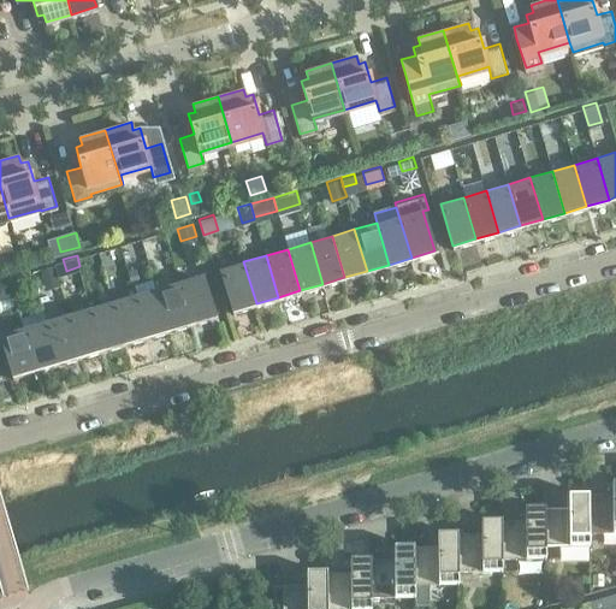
[(243,261),(220,268),(232,311),(256,303),(243,261)]
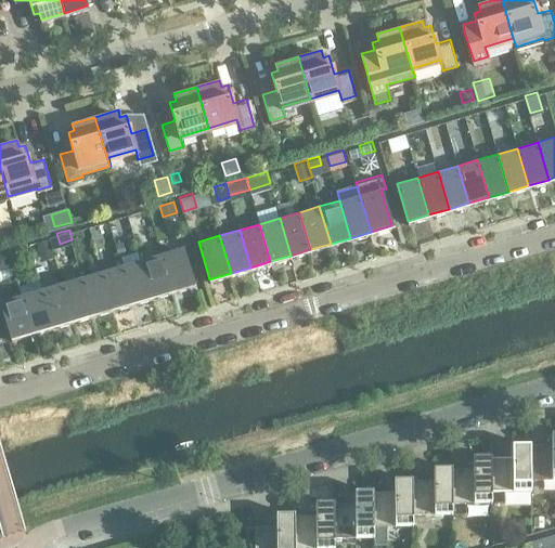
[(35,240),(38,252),(51,249),(48,236),(35,240)]
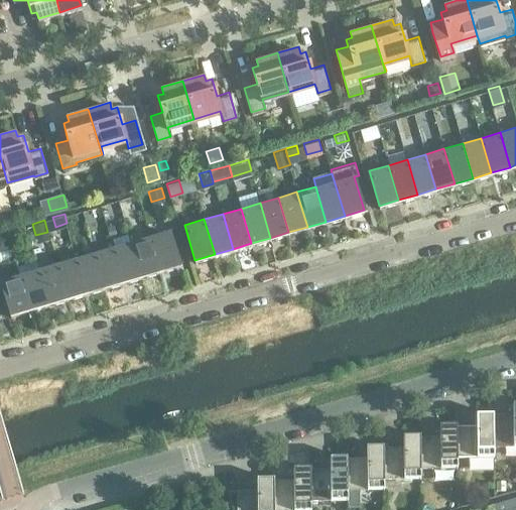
[(110,234),(116,232),(113,223),(107,224),(110,234)]
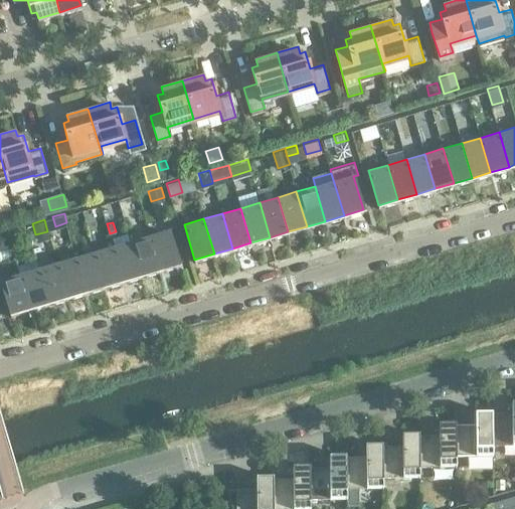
[(169,229),(150,234),(160,270),(179,264),(169,229)]
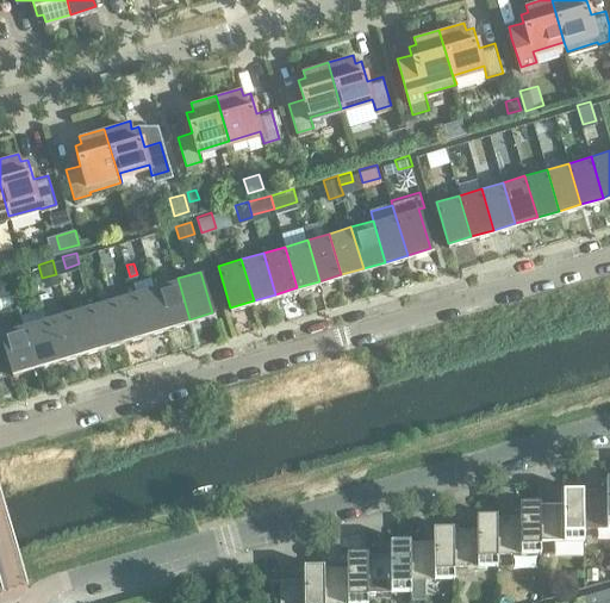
[(8,274),(0,275),(0,291),(12,288),(8,274)]
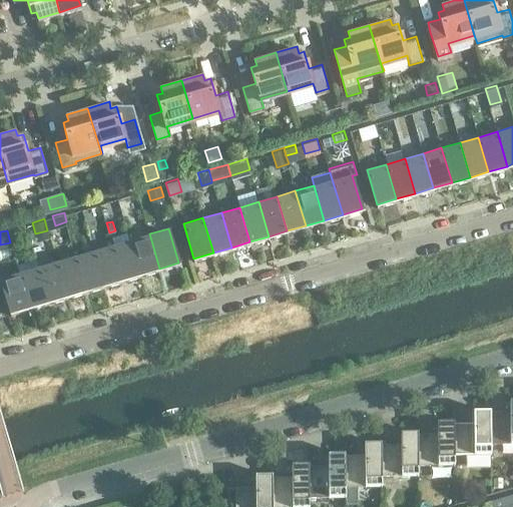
[(130,239),(140,274),(159,269),(149,233),(130,239)]
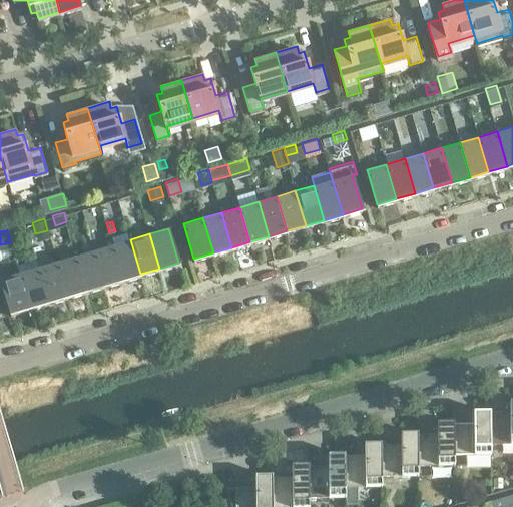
[(130,239),(112,244),(122,280),(140,274),(130,239)]
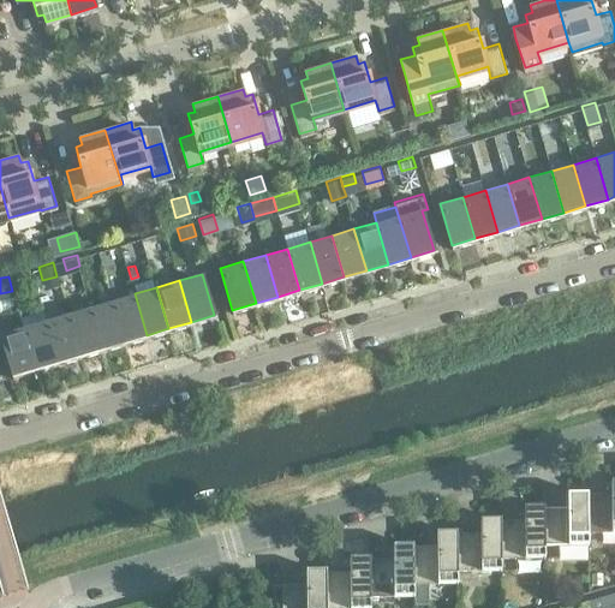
[(135,293),(112,300),(124,341),(147,335),(135,293)]
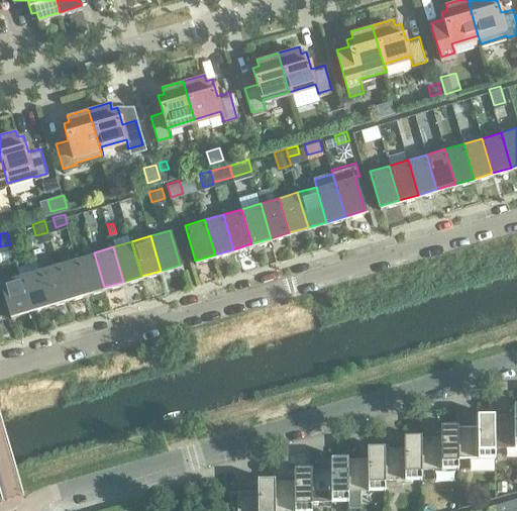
[(86,293),(104,287),(94,252),(76,258),(86,293)]
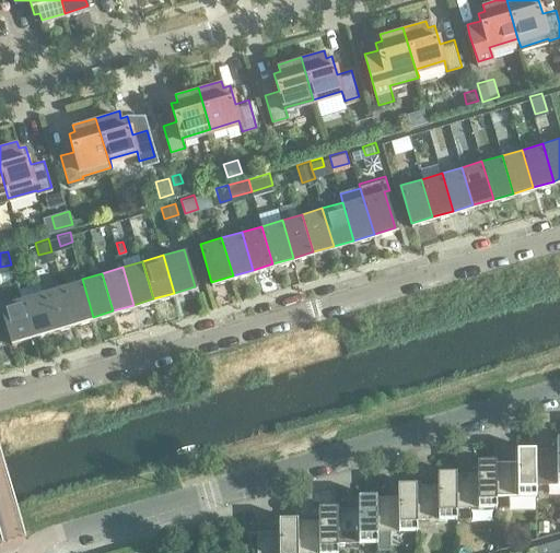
[(82,279),(61,284),(73,322),(93,317),(82,279)]
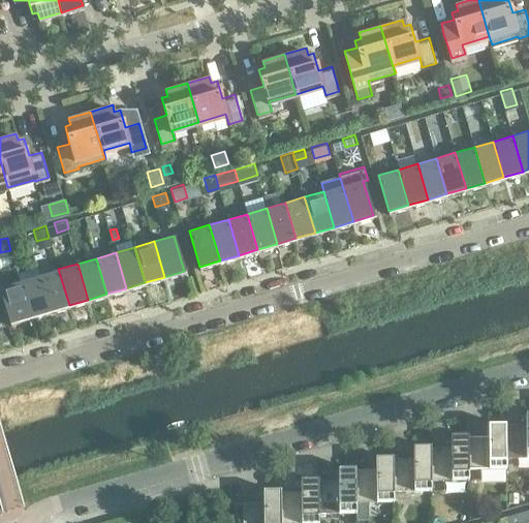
[(39,275),(50,311),(69,305),(58,269),(39,275)]
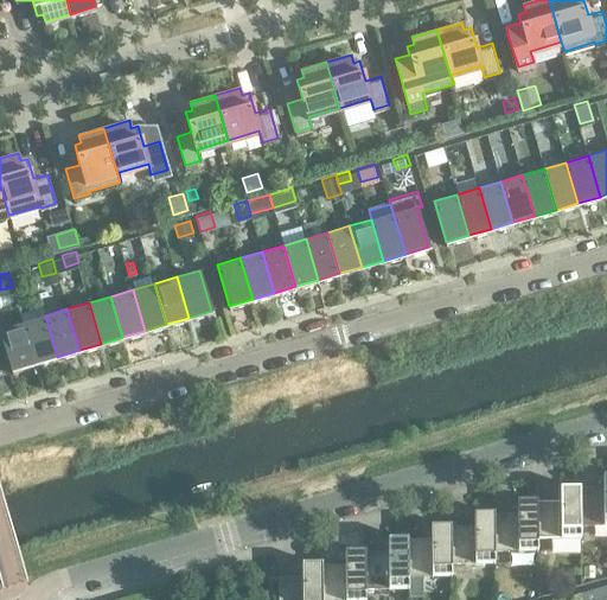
[(45,316),(23,321),(36,363),(57,357),(45,316)]
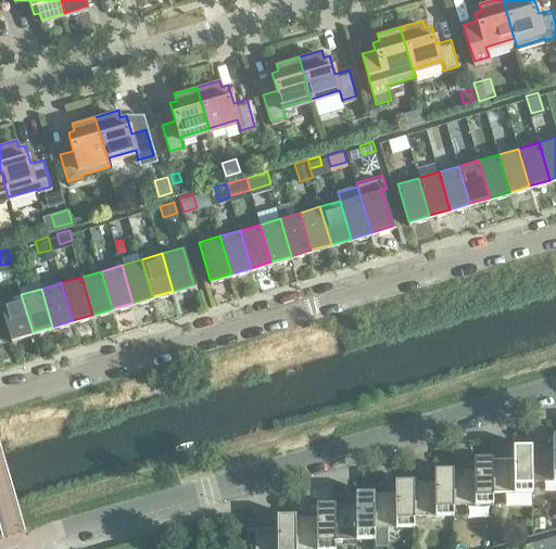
[(0,301),(11,339),(33,332),(21,294),(0,301)]
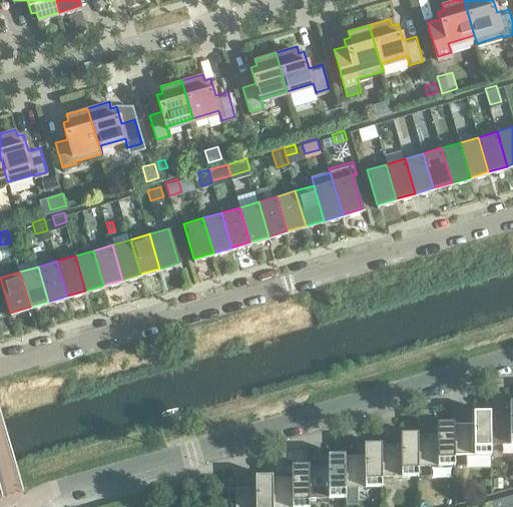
[(512,440),(512,398),(509,399),(509,409),(490,409),(490,441),(512,440)]
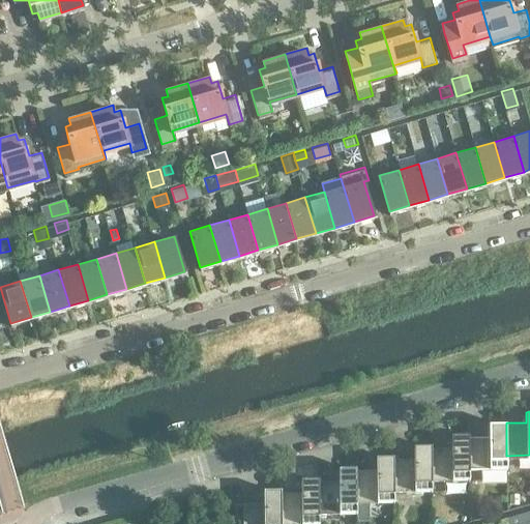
[(506,466),(506,456),(506,423),(489,423),(489,434),(468,434),(469,467),(506,466)]
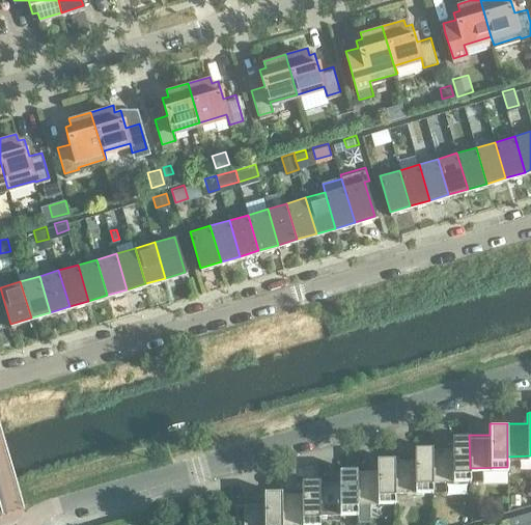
[(469,435),(452,435),(452,445),(431,445),(432,478),(470,478),(470,468),(469,435)]
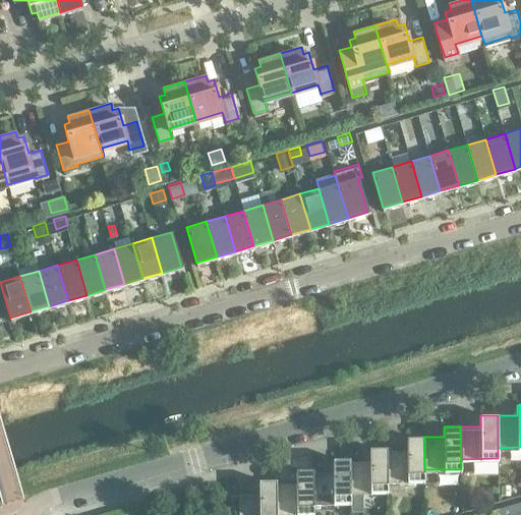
[(424,480),(424,469),(423,437),(406,438),(407,448),(387,448),(387,480),(424,480)]
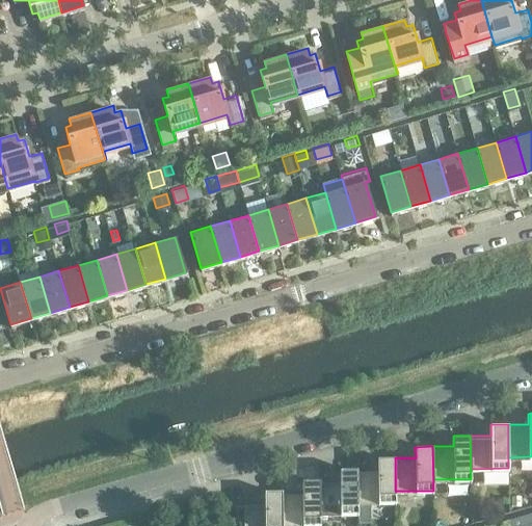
[(395,501),(395,491),(395,457),(377,457),(377,469),(357,469),(357,502),(395,501)]
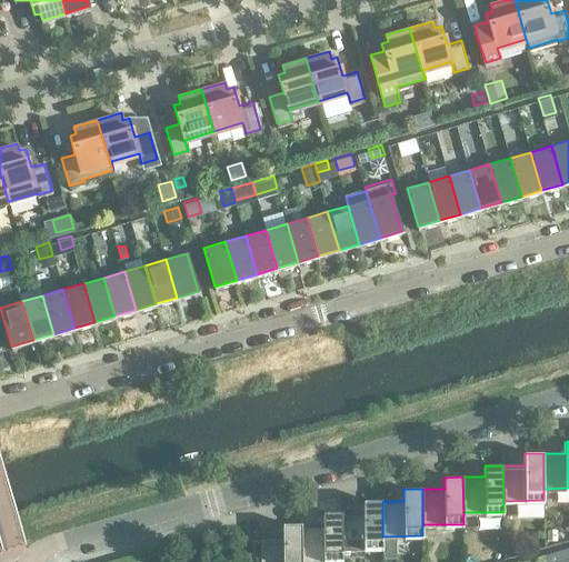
[(382,548),(382,537),(382,501),(363,501),(363,512),(341,512),(342,548),(382,548)]
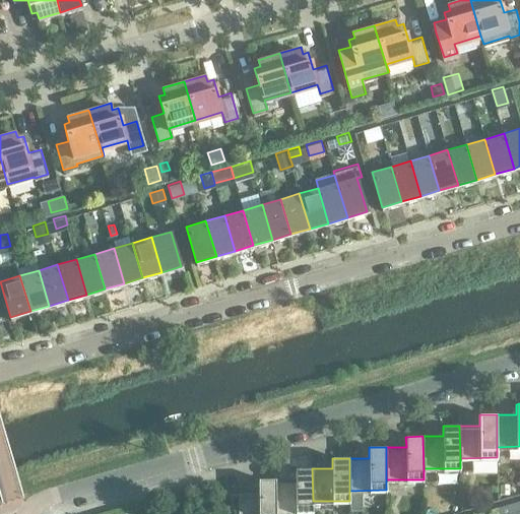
[(275,479),(276,512),(313,512),(313,501),(312,468),(296,469),(296,479),(275,479)]
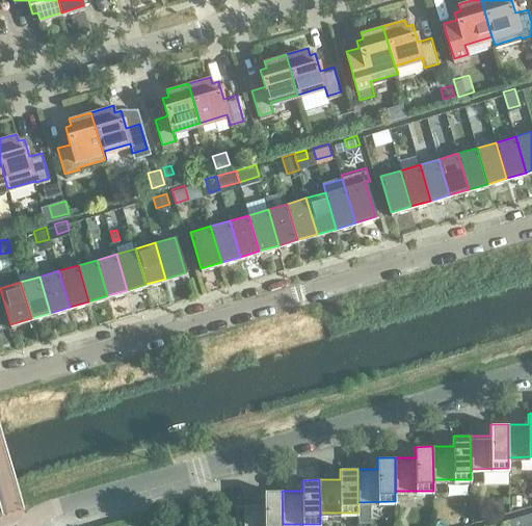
[(243,502),(243,525),(282,525),(283,524),(282,491),(264,491),(265,502),(243,502)]
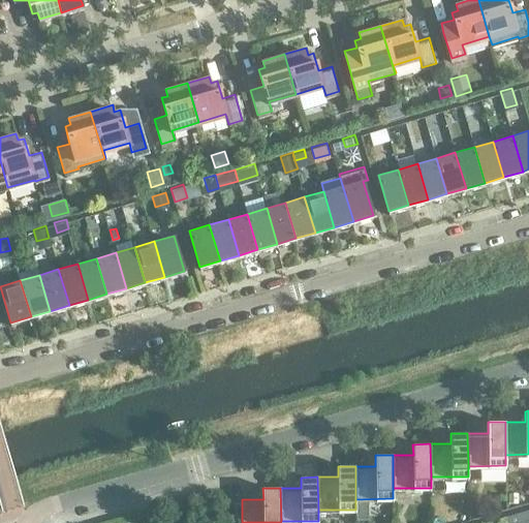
[(517,498),(517,489),(507,489),(507,498),(517,498)]
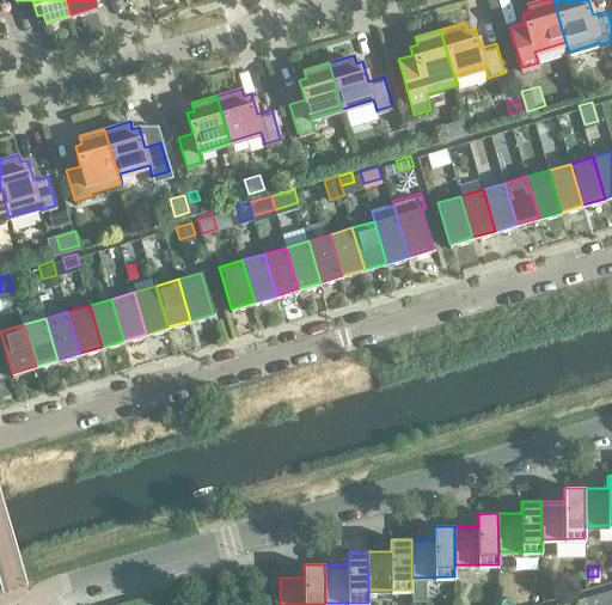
[(594,591),(598,603),(611,598),(611,597),(610,587),(594,591)]
